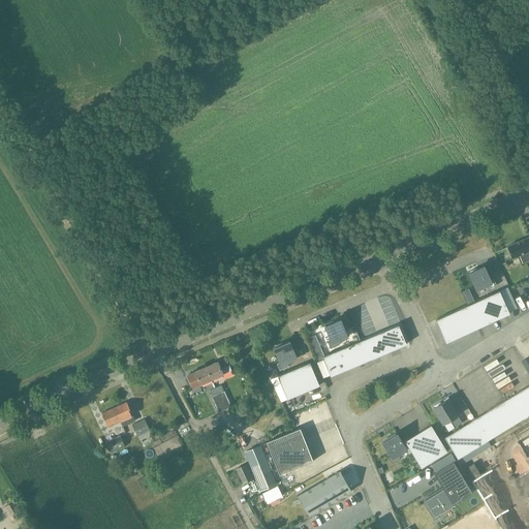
[(528,239),(508,247),(512,258),(520,255),(523,262),(528,259),(528,239)]
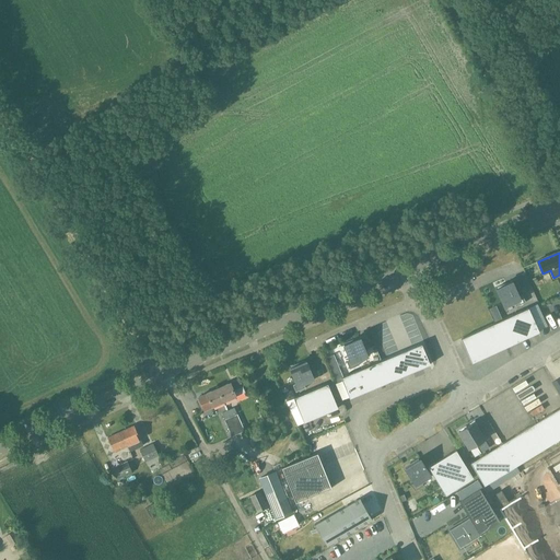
[(516,307),(526,303),(523,295),(520,298),(513,282),(504,287),(504,286),(498,288),(499,289),(497,290),(504,307),(514,303),(516,307)]
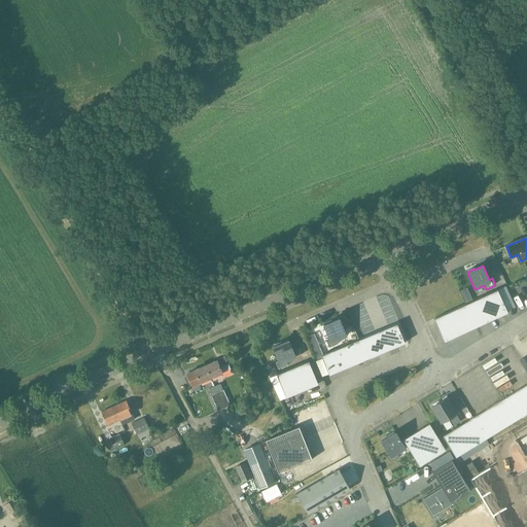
[(497,290),(434,319),(445,342),(507,313),(497,290)]
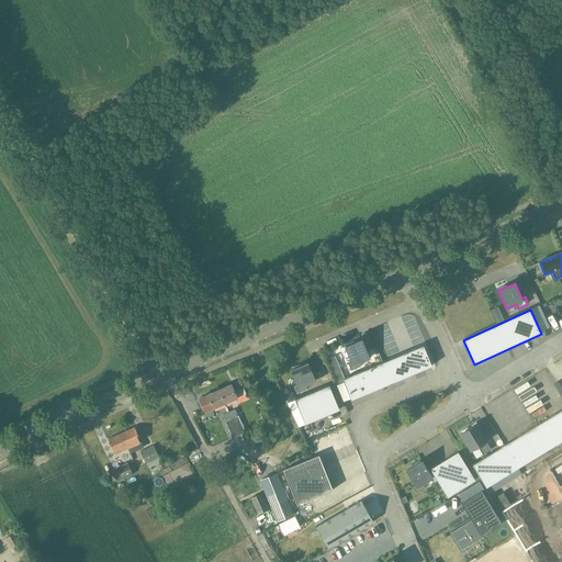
[(504,321),(502,315),(495,318),(497,324),(504,321)]
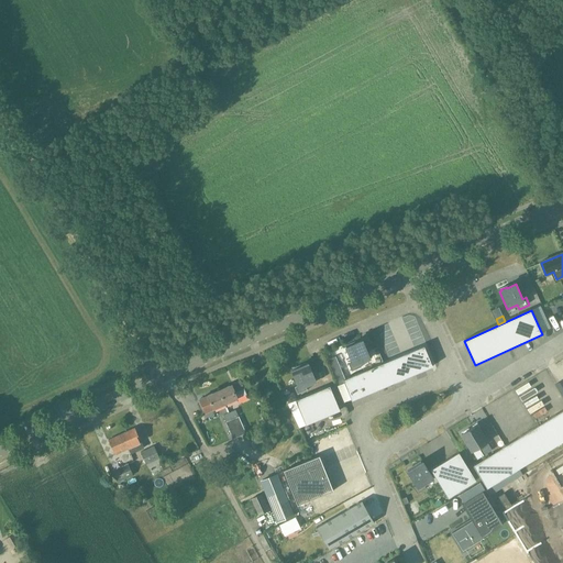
[(354,343),(354,344),(346,348),(353,363),(349,364),(352,372),(362,367),(360,363),(370,359),(362,341),(361,342),(360,341),(354,343)]
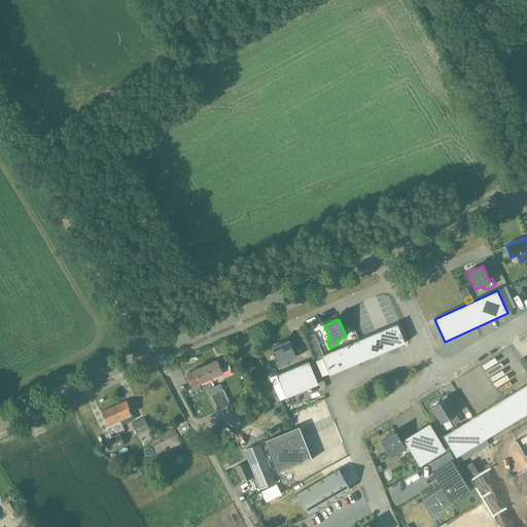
[(397,324),(321,356),(329,376),(406,343),(397,324)]
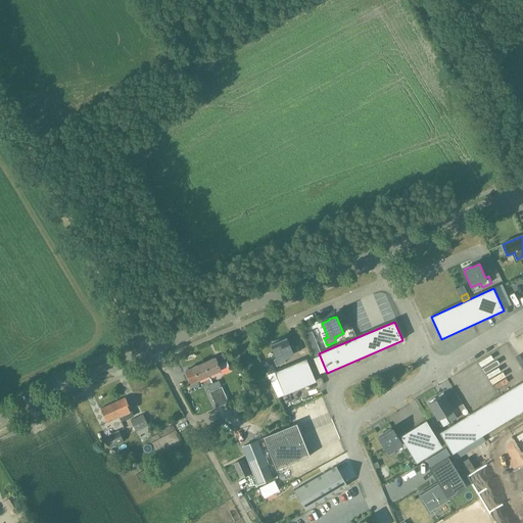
[(518,365),(522,361),(522,334),(516,339),(507,343),(518,365)]
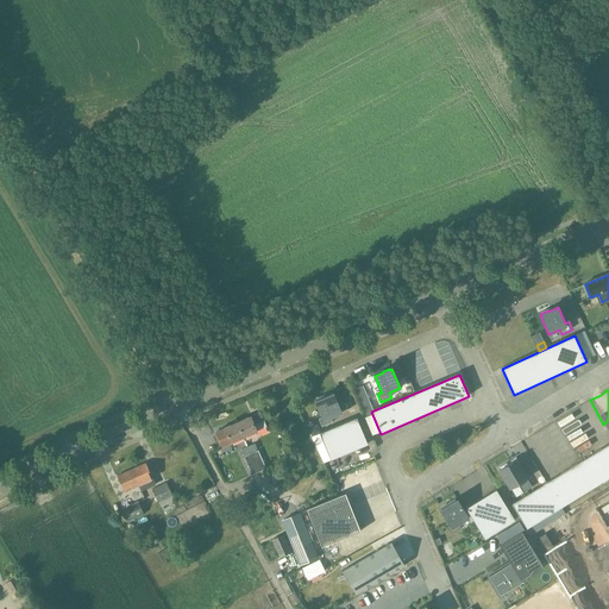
[(325,396),(325,397),(315,401),(322,418),(319,419),(322,427),(333,422),(331,418),(341,414),(333,394),(332,395),(331,394),(325,396)]
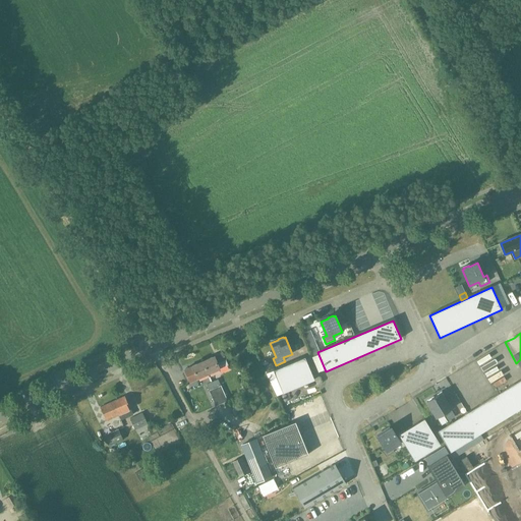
[(317,347),(315,341),(307,344),(310,350),(317,347)]
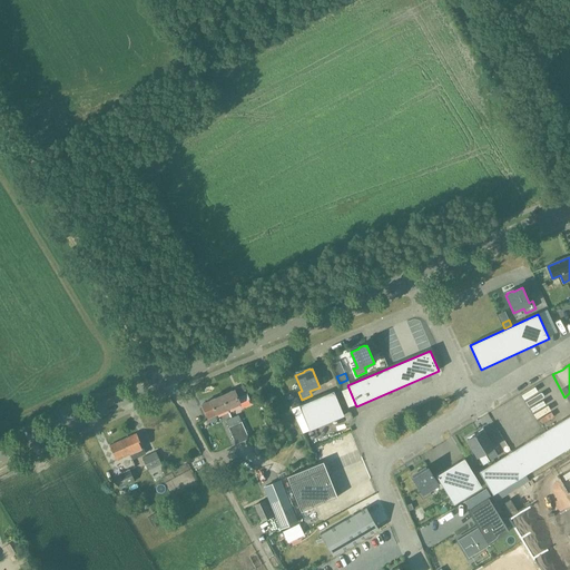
[(523,424),(549,405),(548,404),(548,396),(538,382),(528,390),(522,390),(511,397),(504,397),(504,405),(491,414),(492,416),(501,416),(501,422),(497,422),(499,425),(507,425),(495,433),(489,433),(487,435),(504,434),(521,422),(523,424)]
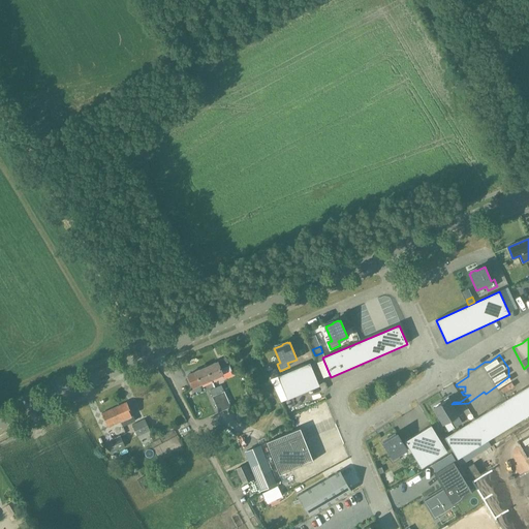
[(207,367),(212,379),(230,371),(225,359),(207,367)]
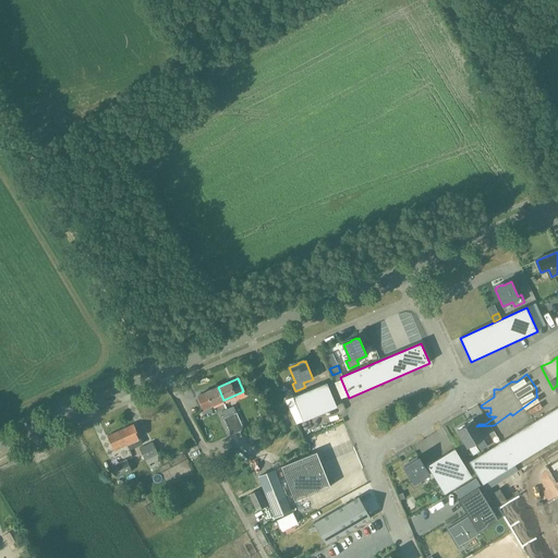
[(327,383),(293,398),(303,422),(337,407),(327,383)]
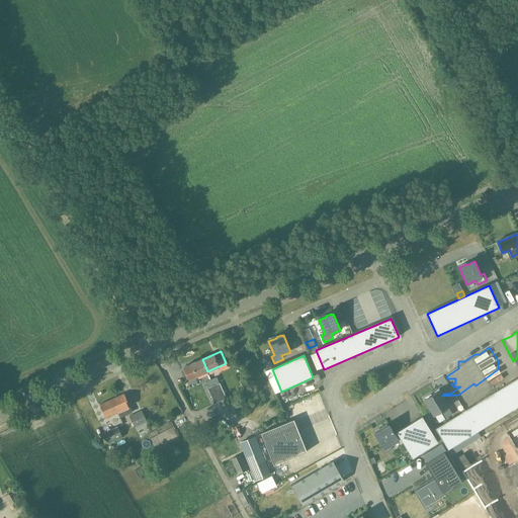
[(207,371),(202,359),(184,367),(189,379),(207,371)]
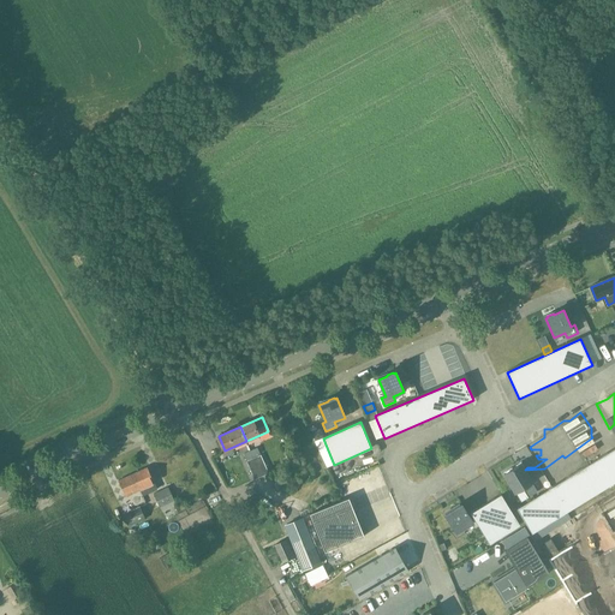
[(614,448),(517,509),(532,533),(614,482),(614,448)]
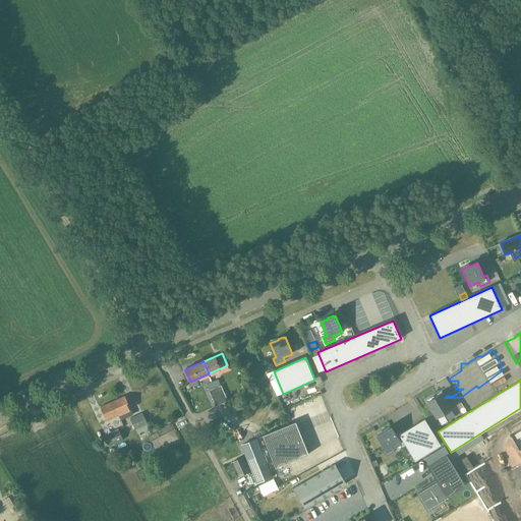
[(246,393),(257,389),(255,381),(243,385),(246,393)]
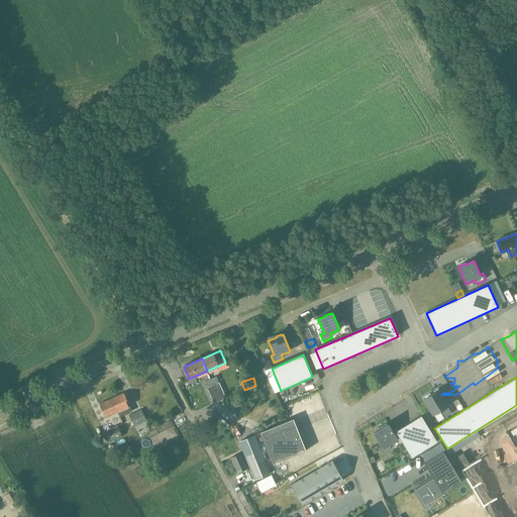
[(220,383),(214,386),(220,401),(226,398),(220,383)]
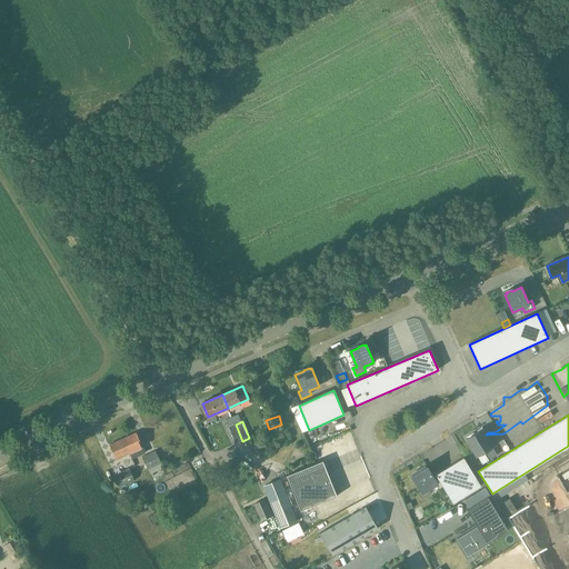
[(242,441),(236,425),(229,427),(236,443),(242,441)]
